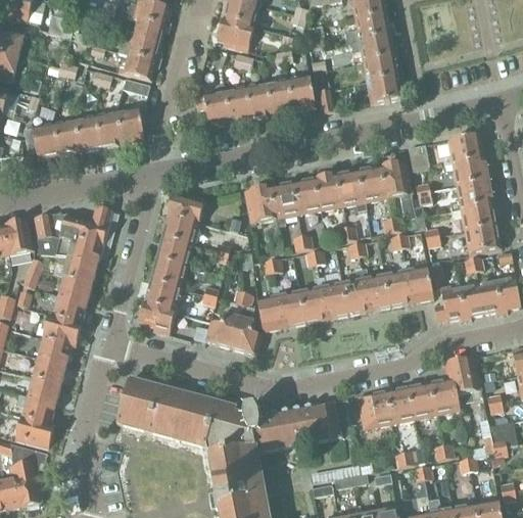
[(0,0),(0,8),(4,9),(3,14),(29,21),(34,0),(0,0)]
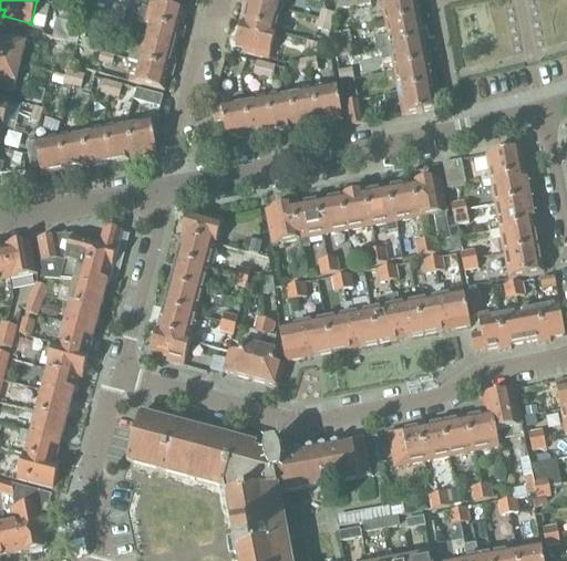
[(113,0),(111,9),(124,13),(126,4),(113,0)]
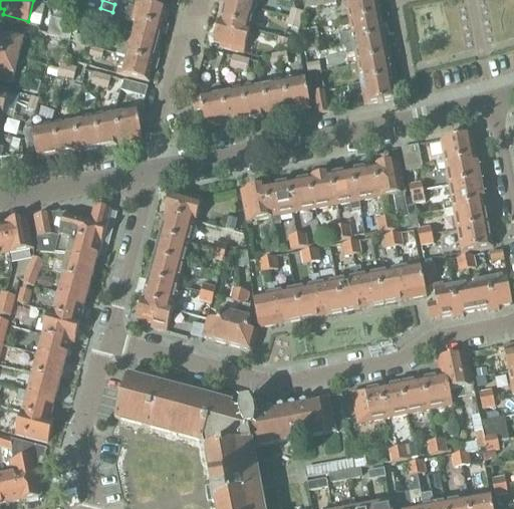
[(129,1),(125,15),(129,16),(136,18),(165,26),(166,21),(165,20),(168,7),(141,0),(137,0),(136,3),(129,1)]
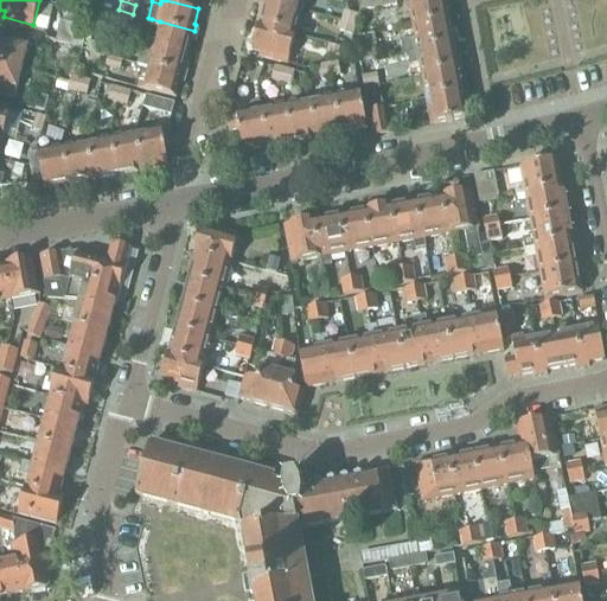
[(313,20),(315,8),(283,0),(264,0),(257,23),(295,33),(299,17),(313,20)]
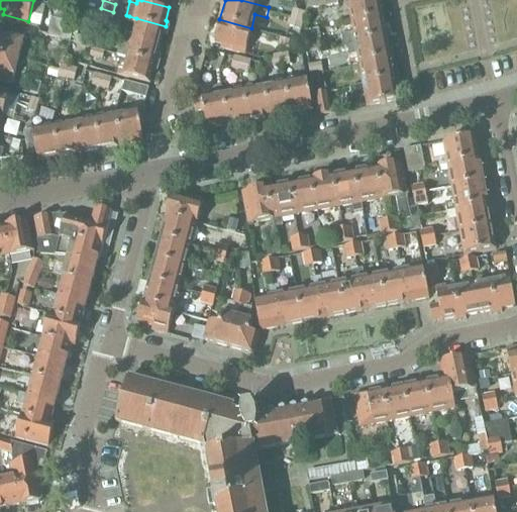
[(292,0),(289,13),(301,16),(304,6),(305,0),(292,0)]
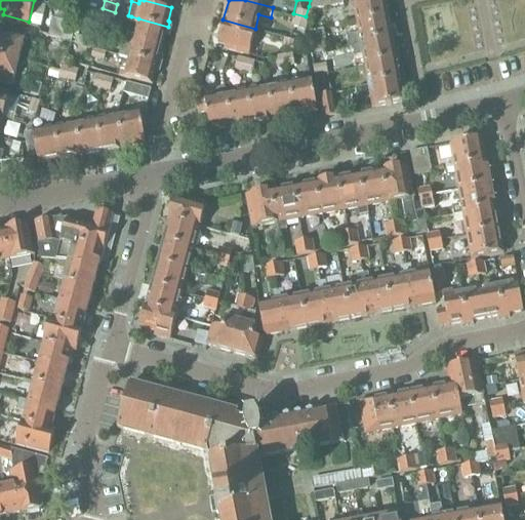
[(354,0),(357,18),(389,13),(387,0),(354,0)]
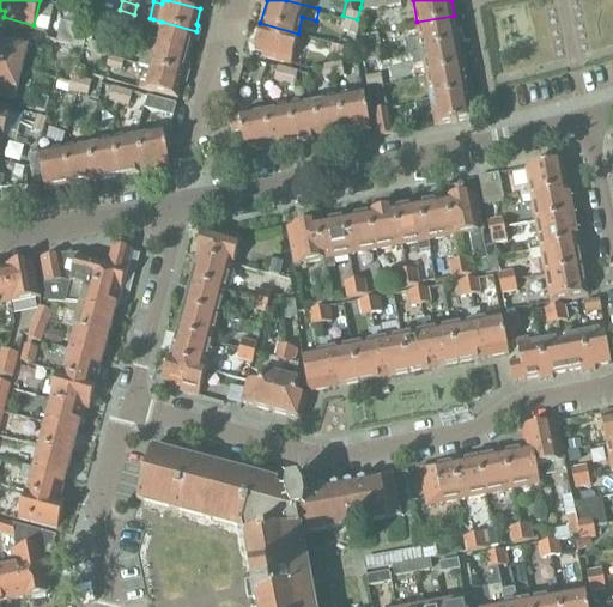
[(134,14),(120,10),(117,19),(132,24),(134,14)]
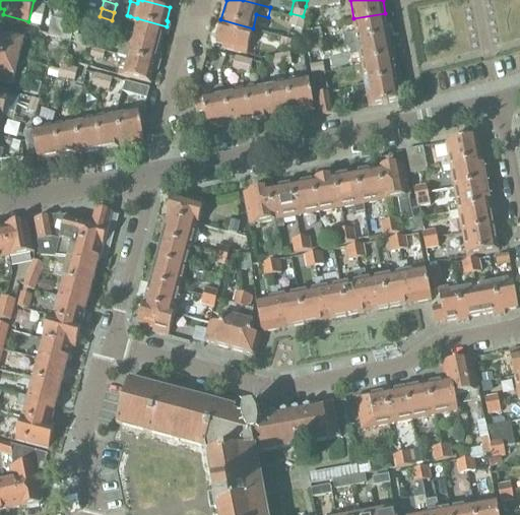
[(303,16),(290,13),(287,23),(300,26),(303,16)]
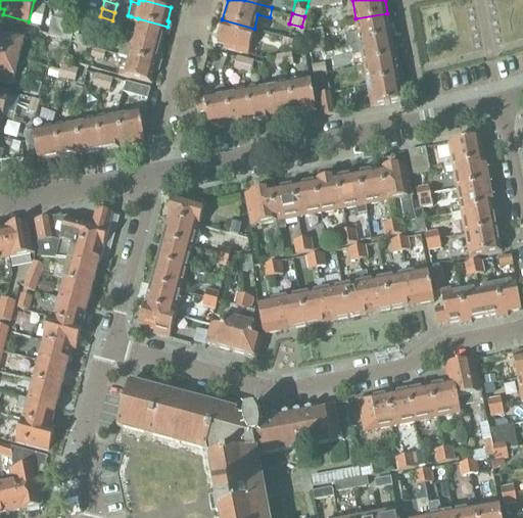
[(344,43),(391,34),(387,13),(355,18),(358,30),(342,33),(344,43)]
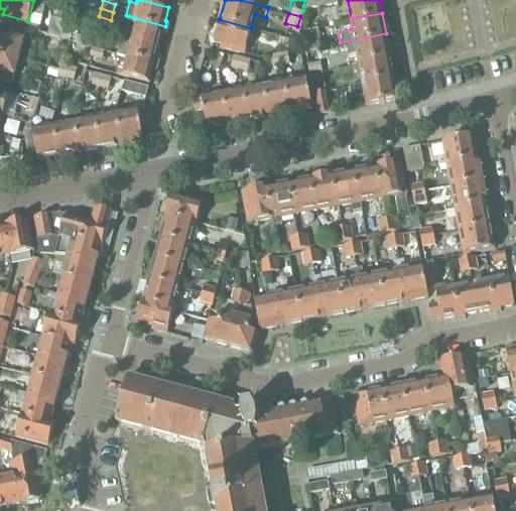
[(74,21),(50,14),(46,31),(70,37),(74,21)]
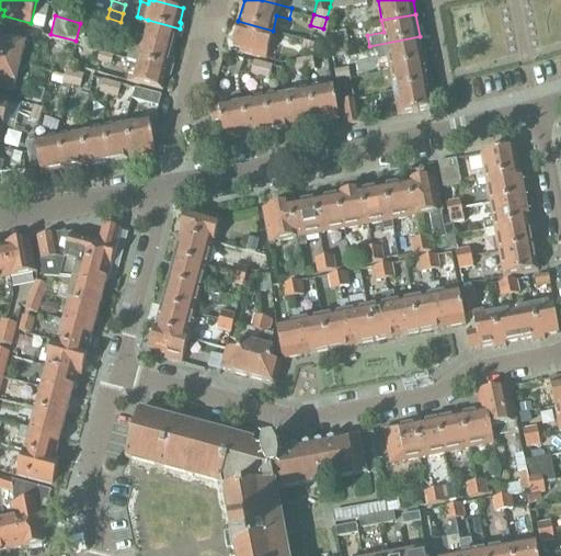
[(138,33),(137,37),(173,47),(176,34),(179,34),(180,29),(148,20),(144,34),(138,33)]
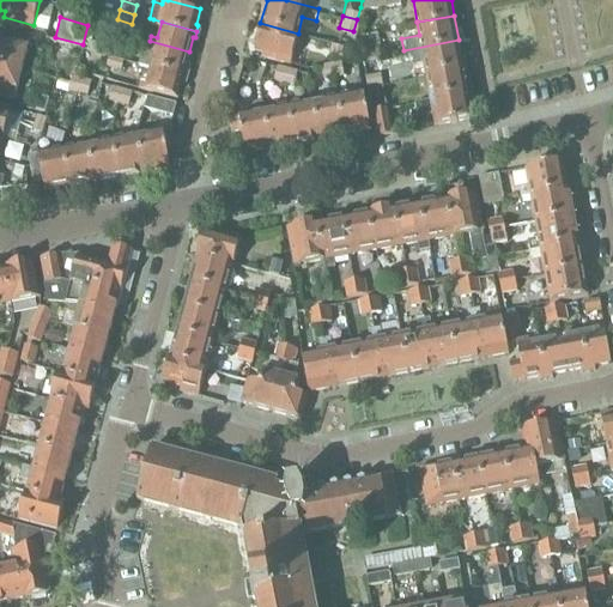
[(260,23),(254,46),(262,48),(261,53),(290,60),(298,34),(260,23)]
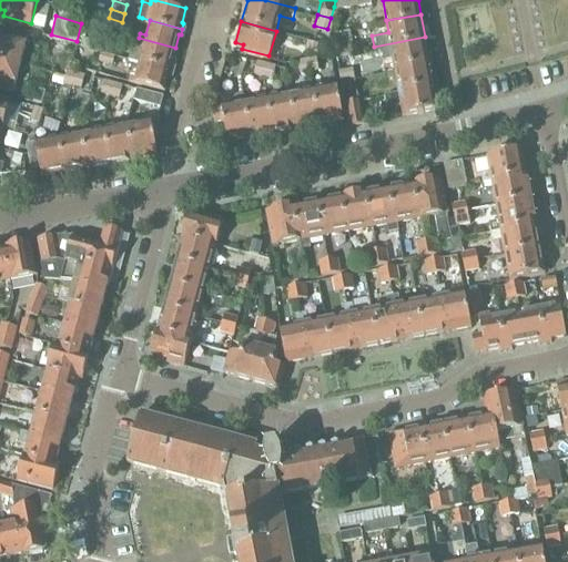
[(0,53),(19,60),(27,32),(1,24),(0,28),(0,53)]
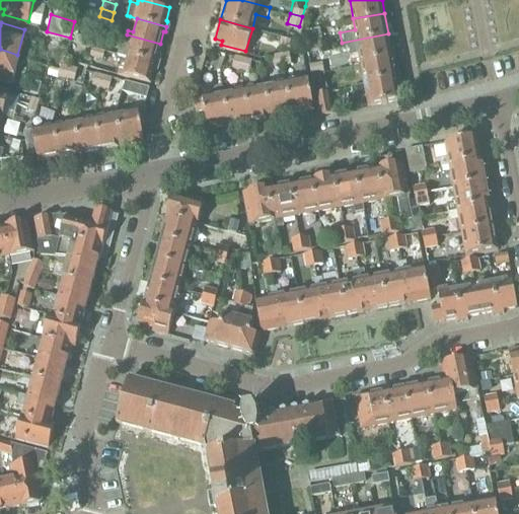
[(320,24),(300,28),(304,51),(325,47),(320,24)]
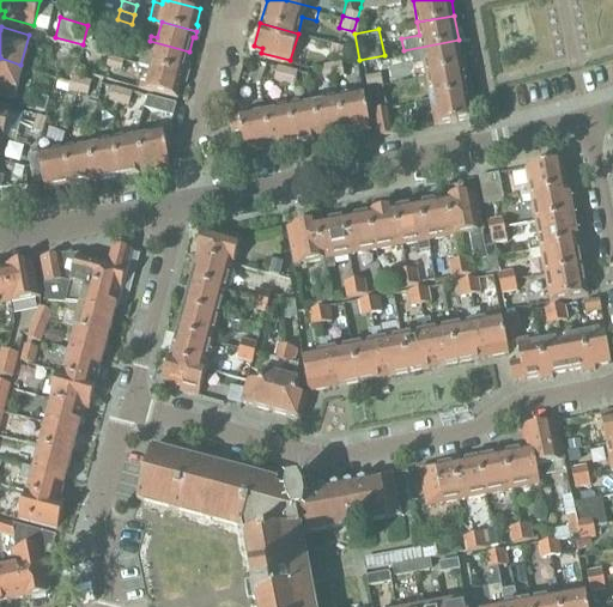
[(113,43),(85,36),(83,46),(110,53),(113,43)]
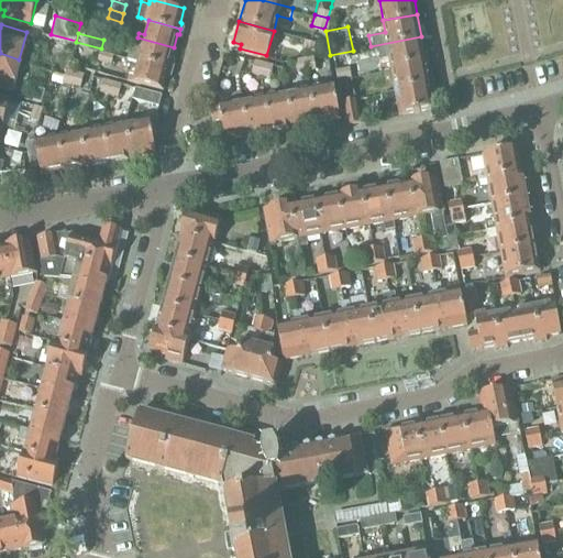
[(131,40),(128,55),(139,58),(170,67),(172,62),(169,61),(174,47),(138,37),(134,36),(133,41),(131,40)]
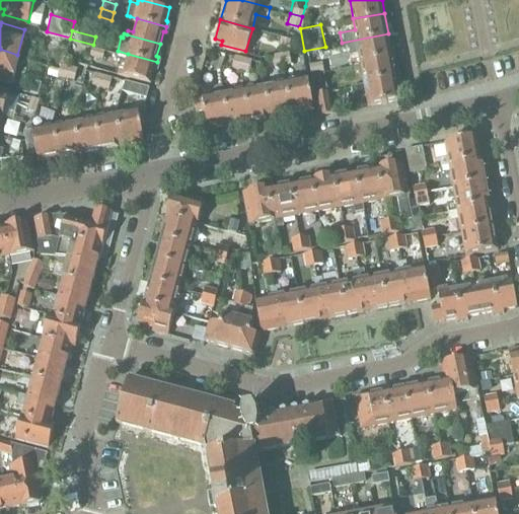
[(359,51),(361,61),(392,55),(388,33),(342,43),(342,46),(346,45),(347,53),(359,51)]
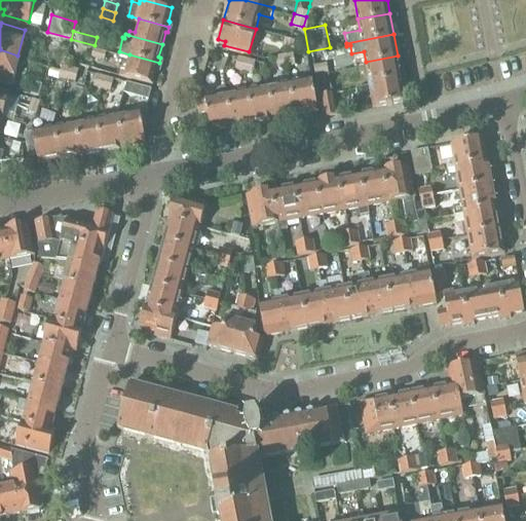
[(296,38),(283,35),(280,44),(294,47),(296,38)]
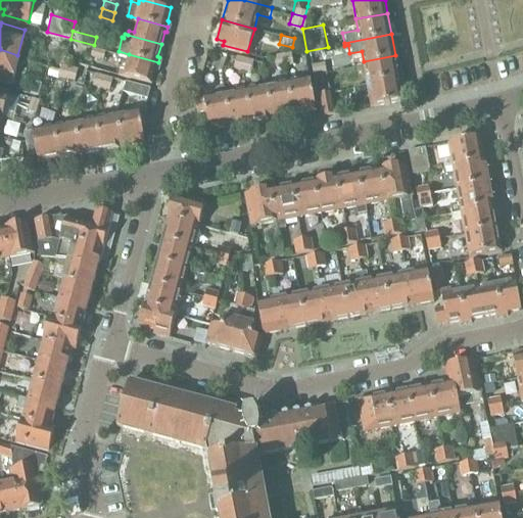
[(0,77),(11,81),(17,55),(0,49),(0,77)]
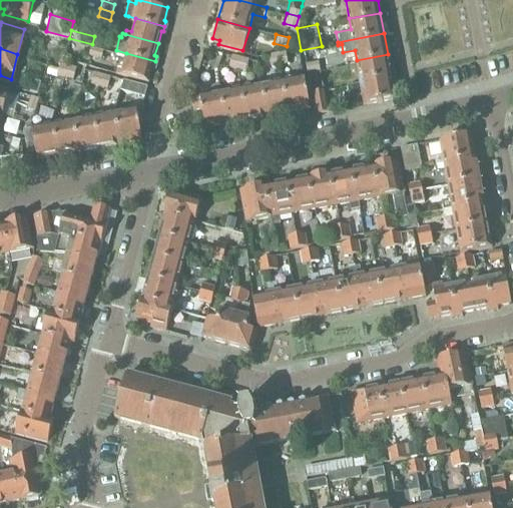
[(283,50),(275,51),(277,62),(285,60),(283,50)]
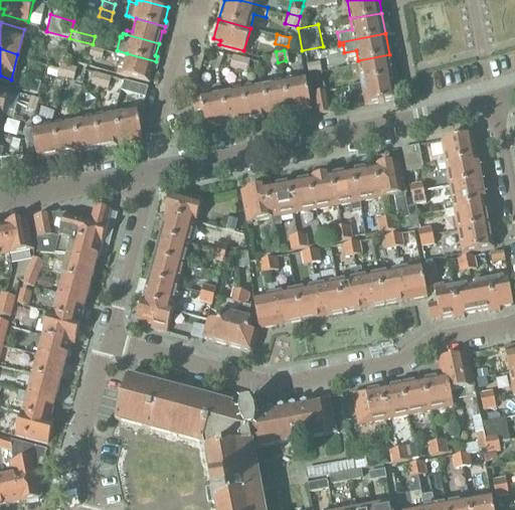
[(238,66),(241,53),(234,51),(230,64),(238,66)]
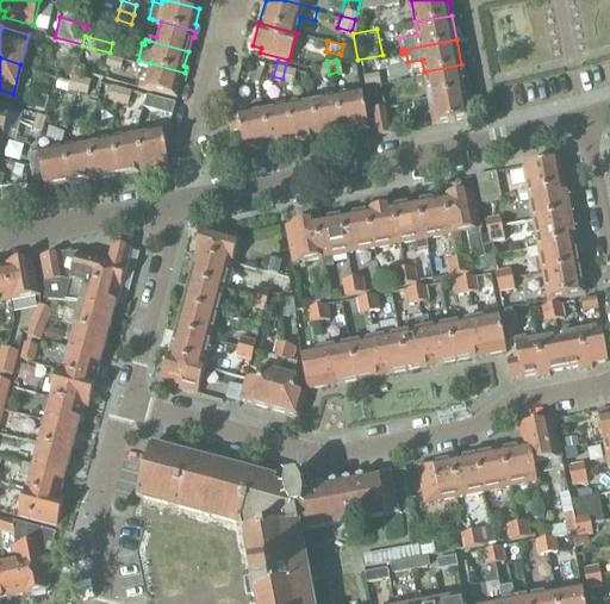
[(329,74),(327,61),(317,62),(319,76),(329,74)]
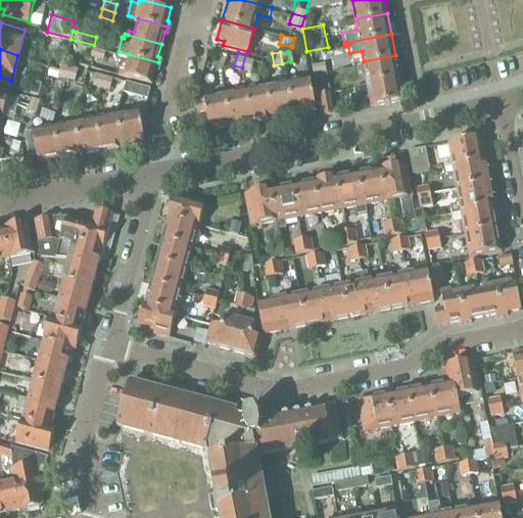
[(122,66),(120,72),(151,81),(155,66),(157,67),(158,62),(129,54),(125,66),(122,66)]
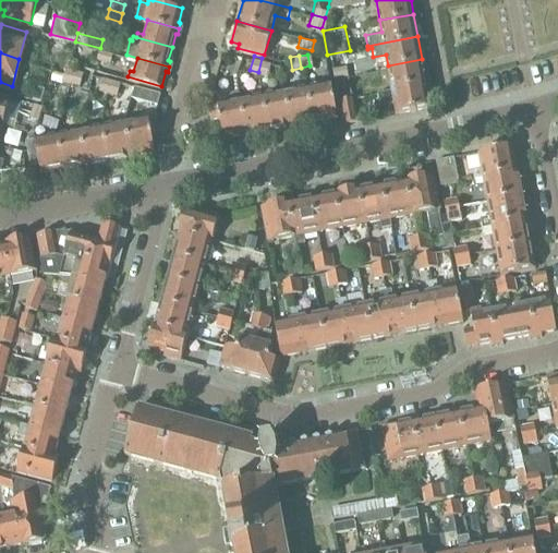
[(270,61),(262,58),(258,72),(267,73),(270,61)]
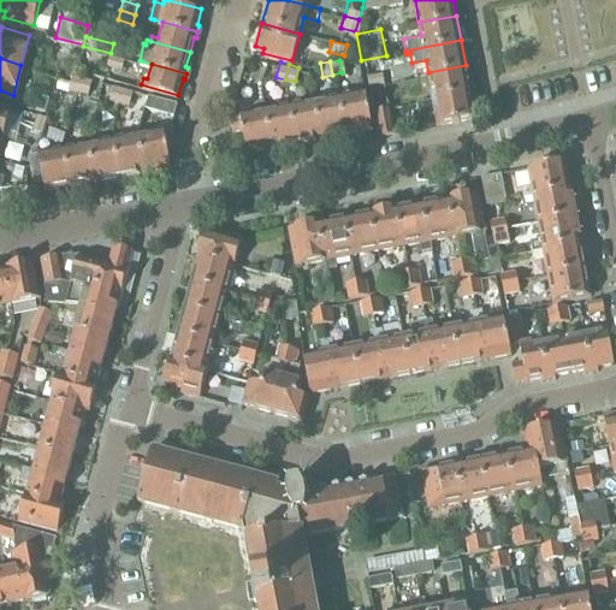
[(466,65),(428,72),(432,96),(471,89),(466,65)]
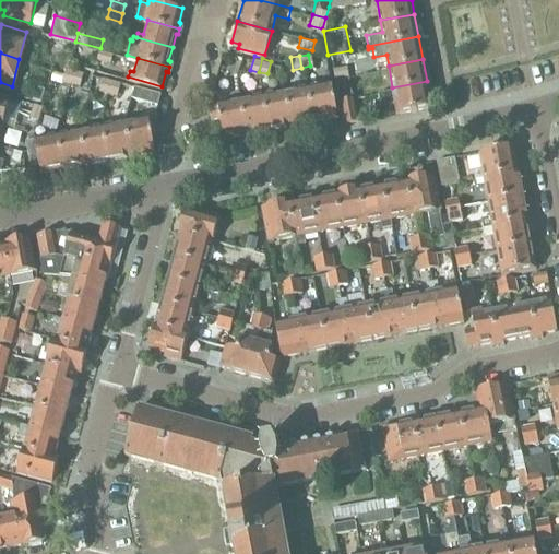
[(64,71),(63,78),(71,81),(74,67),(69,66),(67,65),(64,71)]
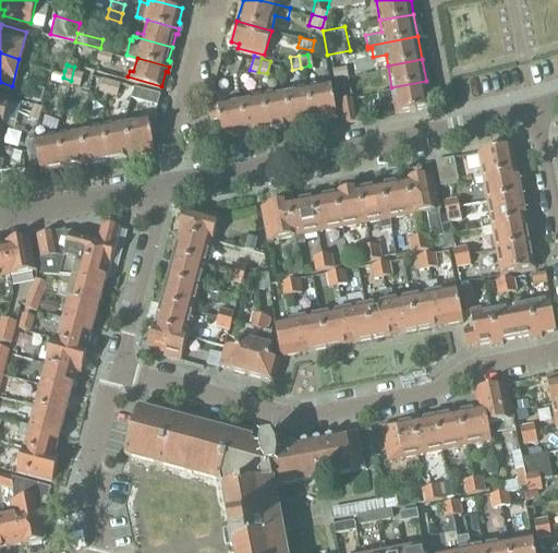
[(332,76),(347,73),(344,64),(330,68),(332,76)]
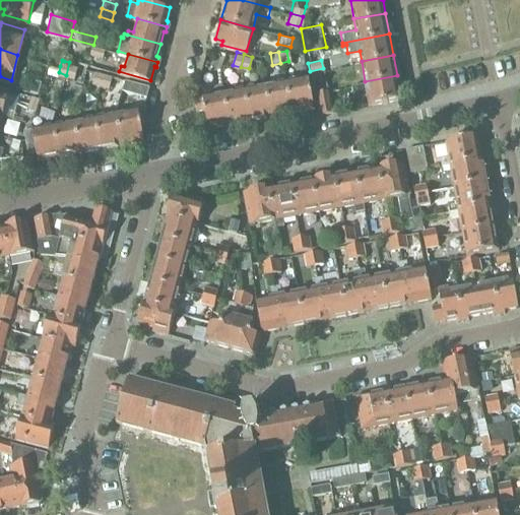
[(69,62),(66,75),(74,77),(77,64),(69,62)]
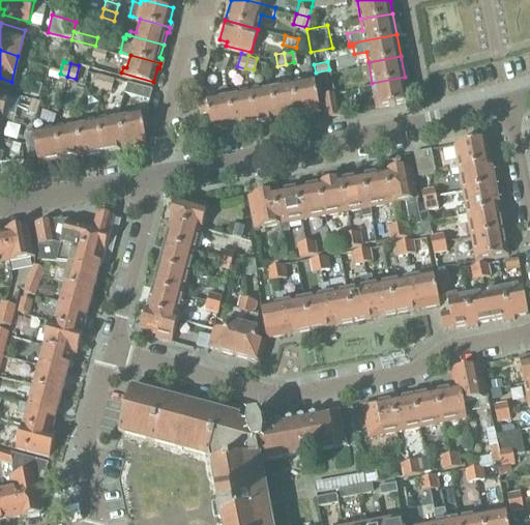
[(333,87),(329,69),(316,73),(319,89),(333,87)]
